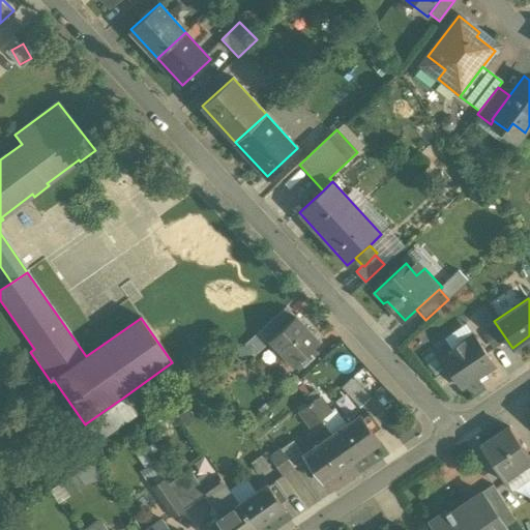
[(286,307),(267,324),(276,334),(295,317),(286,307)]
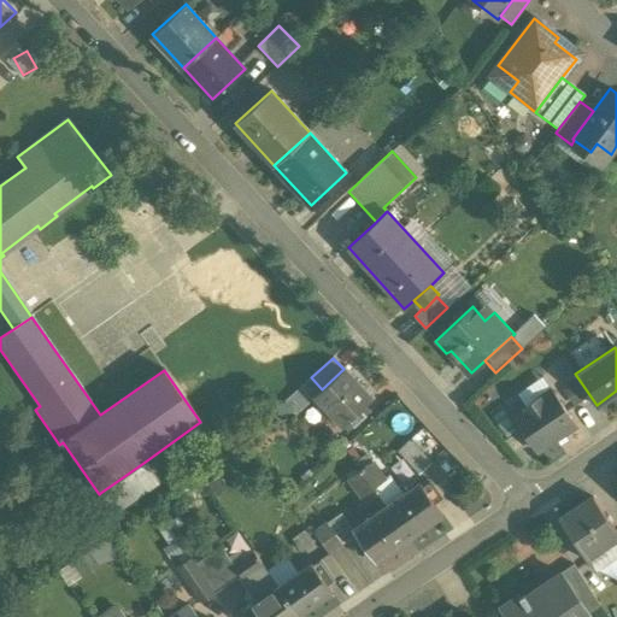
[(371,398),(344,369),(322,389),(315,397),(316,397),(342,425),(359,409),(371,398)]
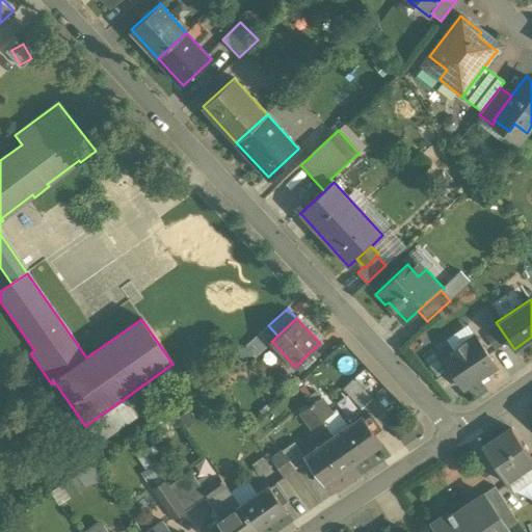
[(268,325),(243,348),(254,358),(272,342),(271,342),(277,336),(268,325)]
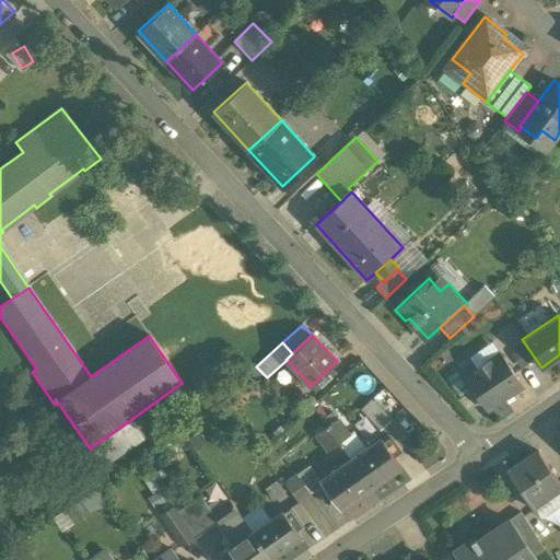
[(500,354),(465,377),(488,411),(523,387),(500,354)]
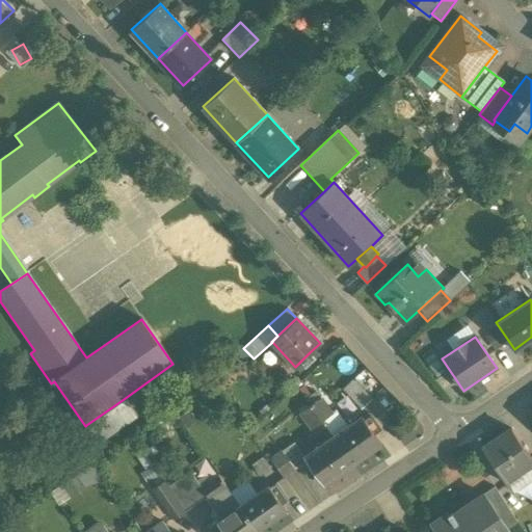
[(310,352),(300,362),(306,367),(315,357),(310,352)]
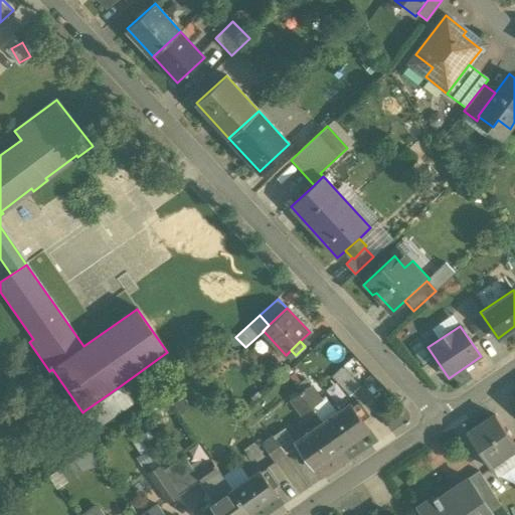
[(342,368),(332,377),(350,396),(360,387),(342,368)]
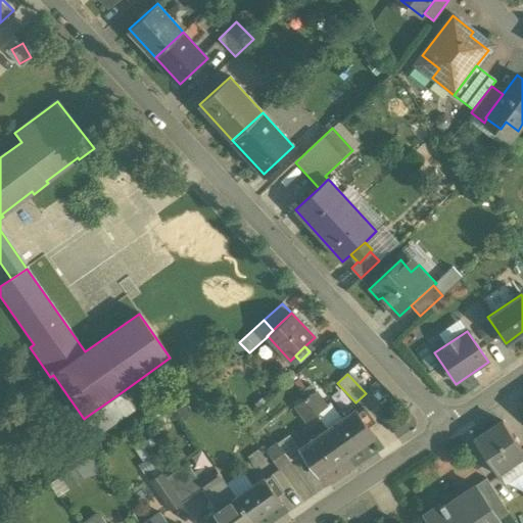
[(316,391),(305,398),(316,414),(326,407),(316,391)]
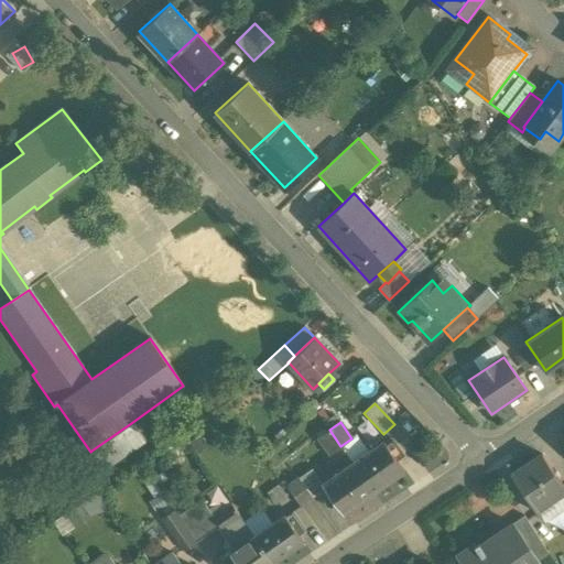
[(131,423),(91,451),(106,469),(144,442),(131,423)]
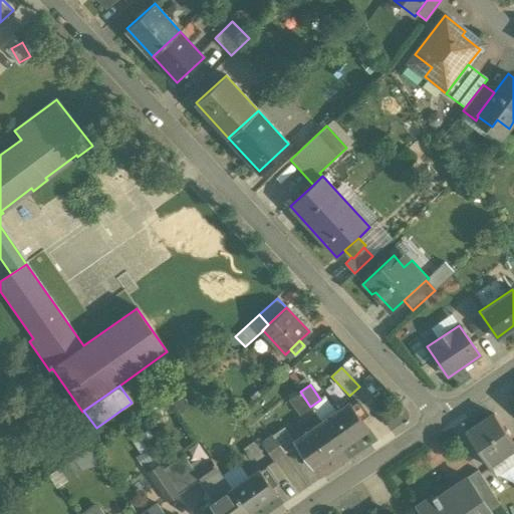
[(349,402),(321,422),(340,449),(368,429),(359,417),(352,406),(349,402)]
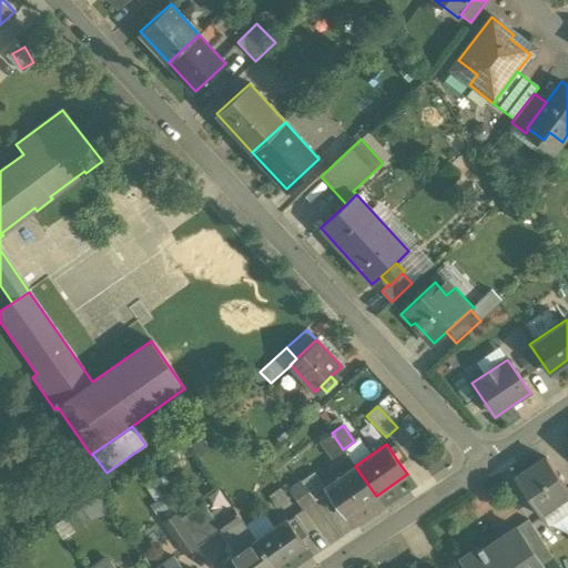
[(404,456),(396,444),(389,448),(397,460),(404,456)]
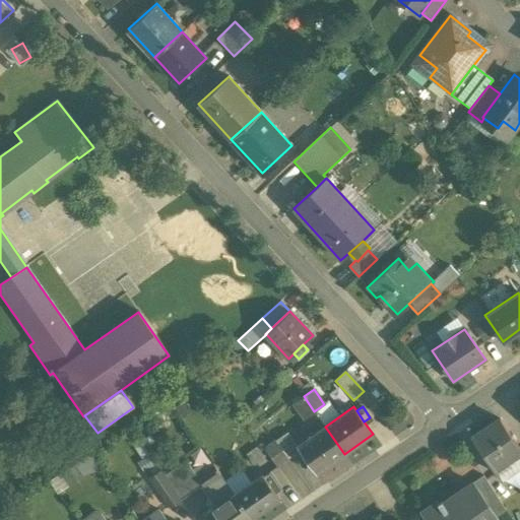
[(519,448),(502,420),(474,439),(495,470),(519,453),(519,448)]
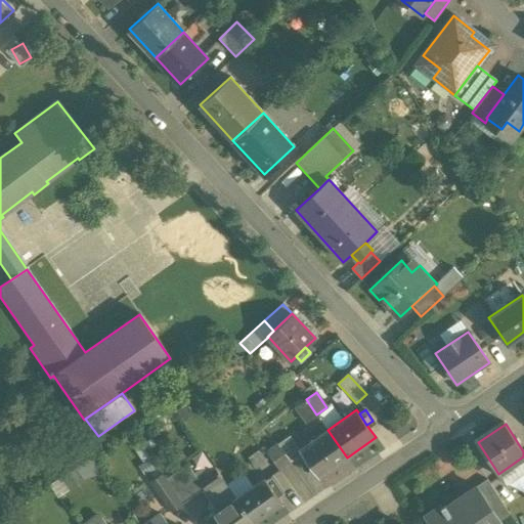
[(328,430),(299,449),(302,453),(309,465),(318,477),(347,457),(328,430)]
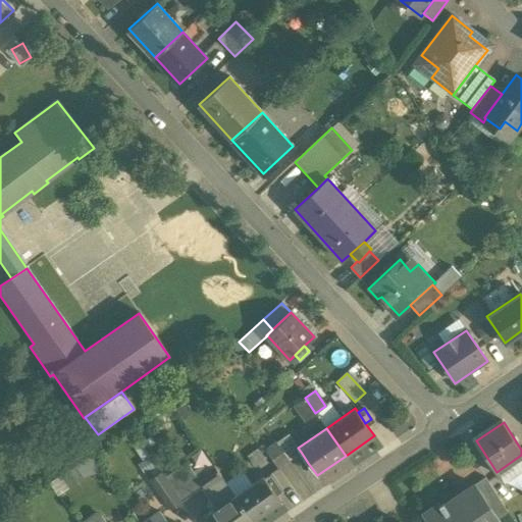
[(290,462),(276,442),(266,451),(279,469),(290,462)]
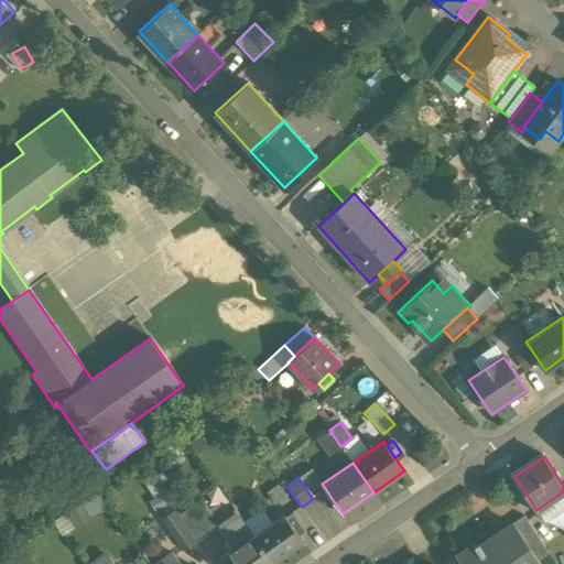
[(325,488),(317,492),(326,505),(333,500),(325,488)]
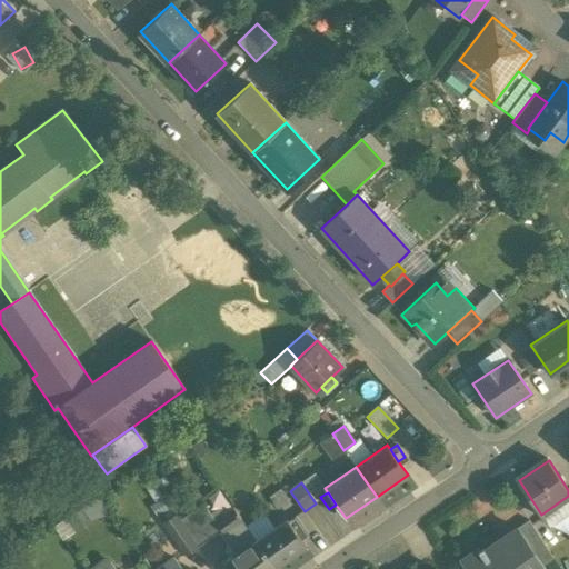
[(202,505),(179,520),(199,548),(222,532),(202,505)]
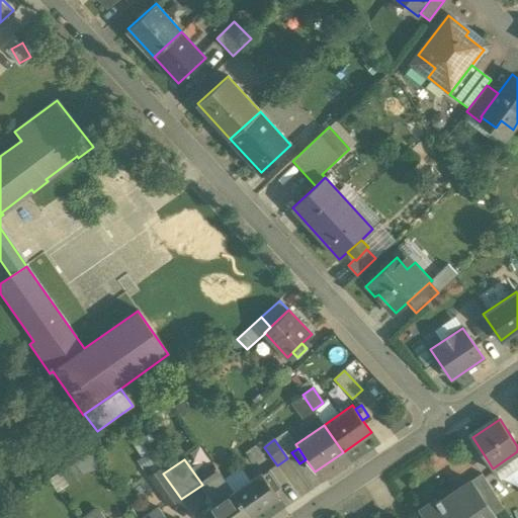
[(163,473),(160,468),(150,476),(169,506),(181,499),(163,473)]
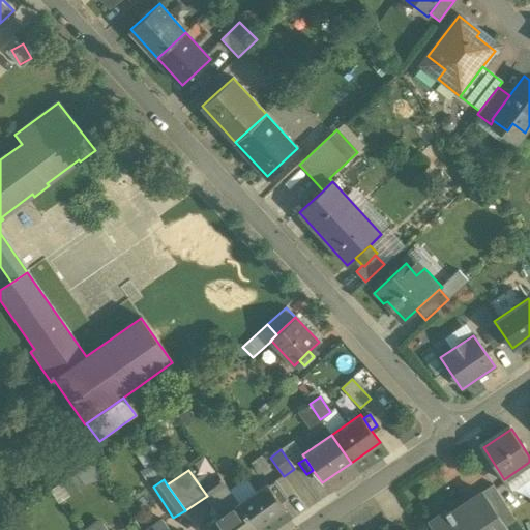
[(285,495),(276,482),(270,487),(278,499),(285,495)]
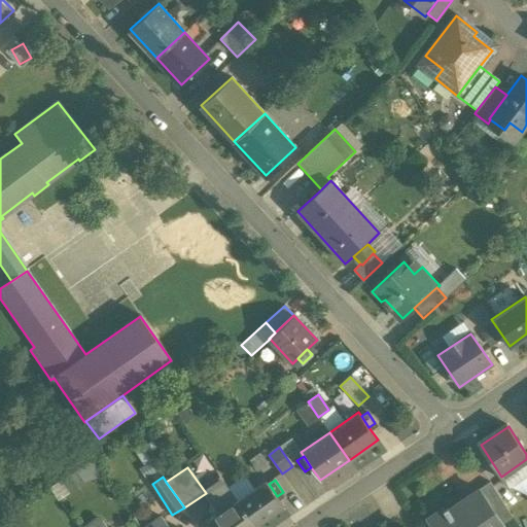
[(267,481),(238,501),(254,525),(283,505),(277,496),(269,484),(267,481)]
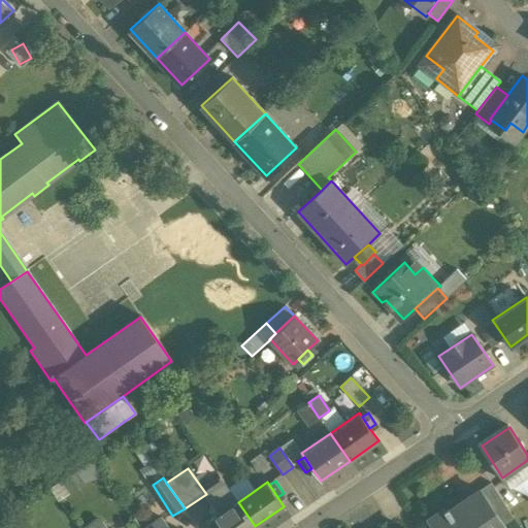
[(504,527),(514,520),(491,485),(481,491),(484,496),(484,495),(504,527)]
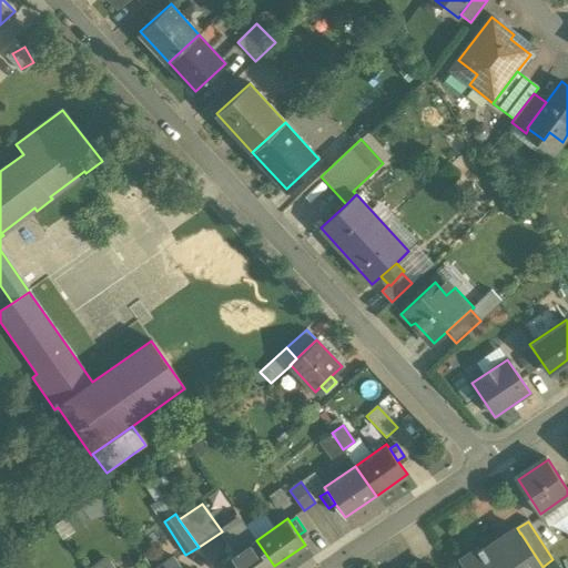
[(520,534),(517,528),(484,550),(482,548),(478,550),(477,549),(462,559),(467,567),(544,567),(543,567),(520,533),(520,534)]
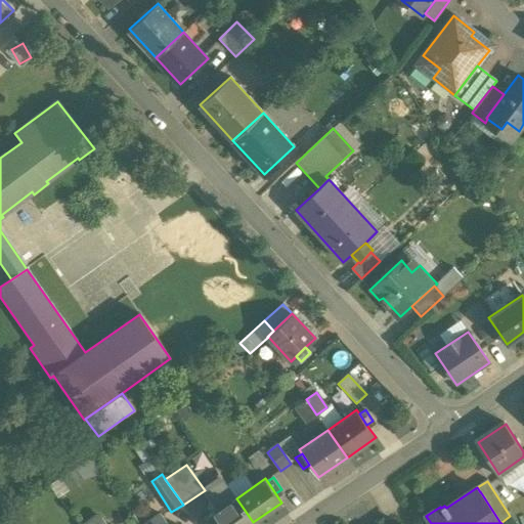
[(236,498),(208,518),(212,523),(251,523),(253,522),(236,498)]
